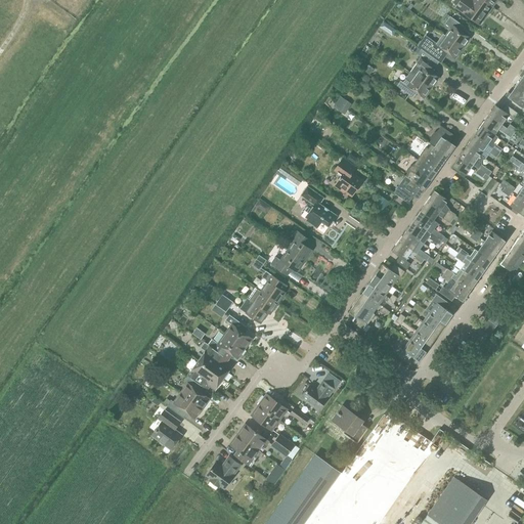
[(462,0),(457,6),(467,13),(466,14),(479,24),(491,6),(483,0),(462,0)]
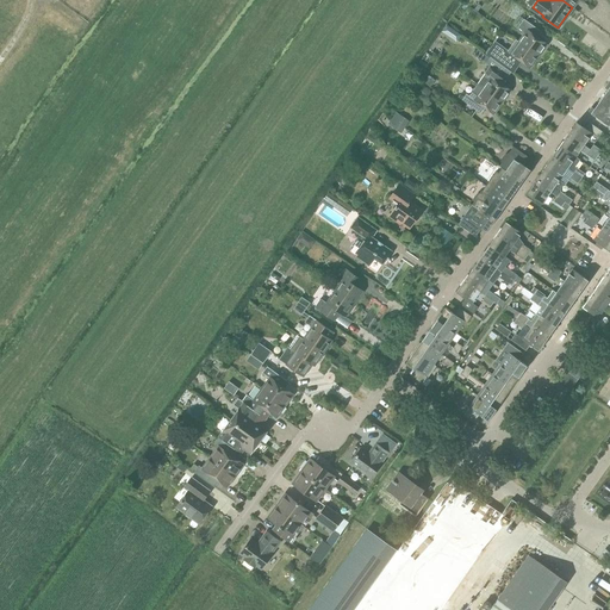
[(526,33),(520,42),(518,42),(539,57),(548,45),(535,36),(540,30),(524,20),(518,29),(526,33)]
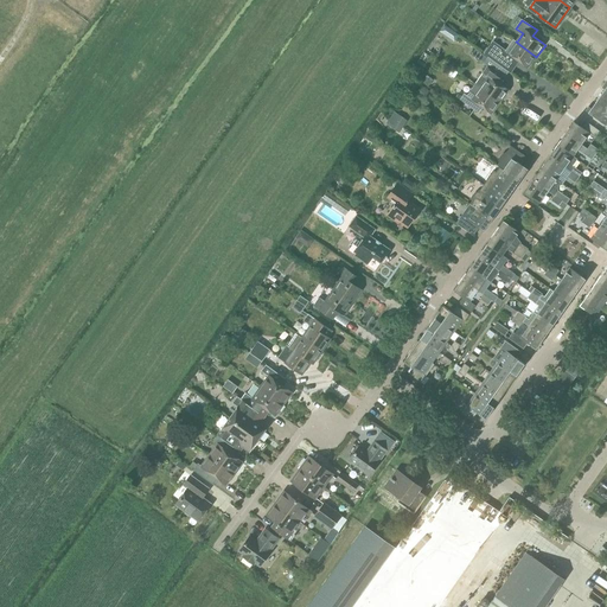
[(445,26),(440,32),(448,37),(452,31),(445,26)]
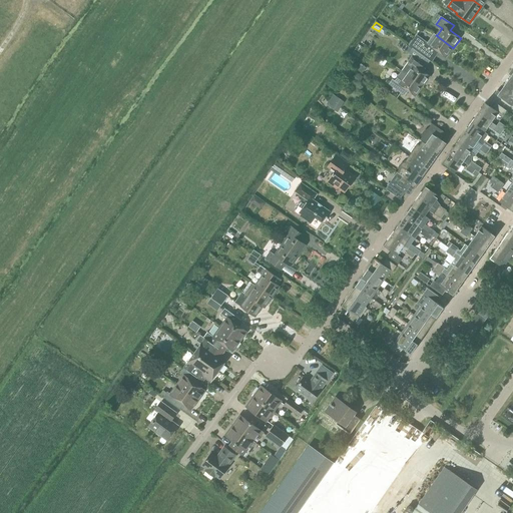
[(422,47),(436,57),(439,52),(446,57),(453,48),(436,35),(437,35),(434,33),(428,43),(426,42),(422,47)]
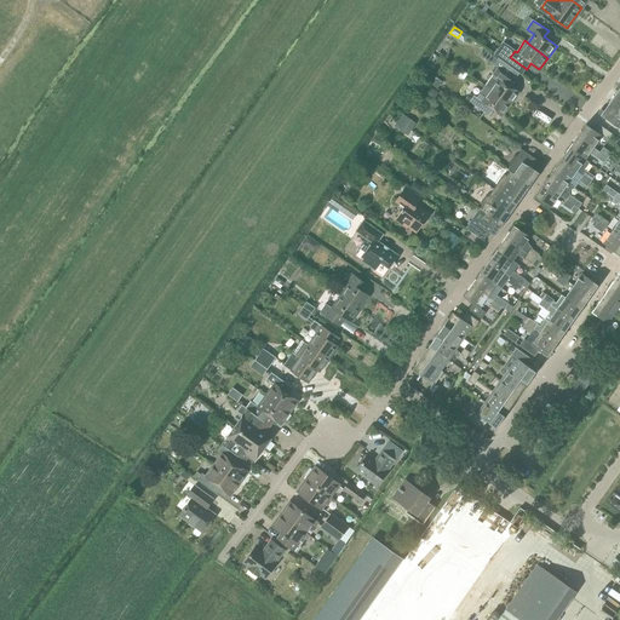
[(499,58),(487,49),(481,56),(494,65),(499,58)]
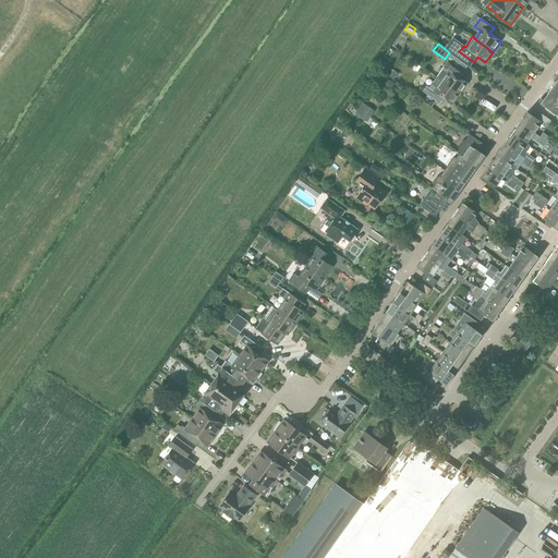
[(445,68),(437,77),(460,94),(468,83),(460,77),(463,72),(448,61),(445,68)]
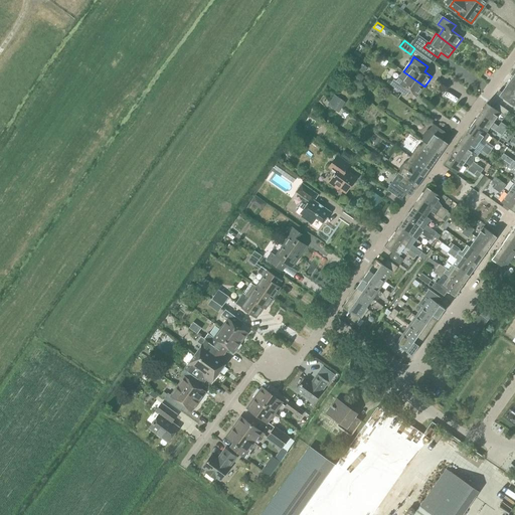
[(360,64),(359,63),(356,68),(363,73),(368,67),(361,63),(360,64)]
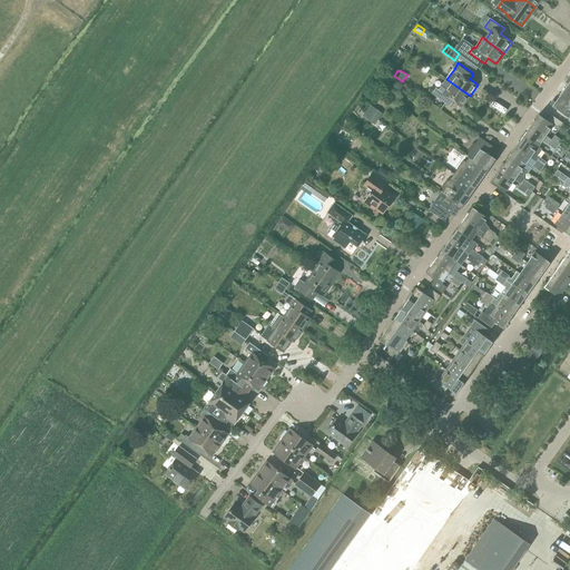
[(397,80),(396,80),(392,87),(400,92),(405,84),(399,79),(397,80)]
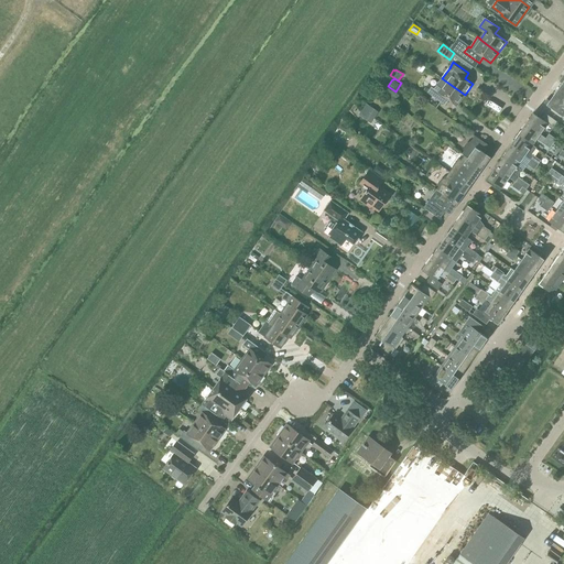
[(429,94),(445,106),(449,100),(457,106),(465,95),(442,78),(434,89),(432,87),(427,93),(429,94)]
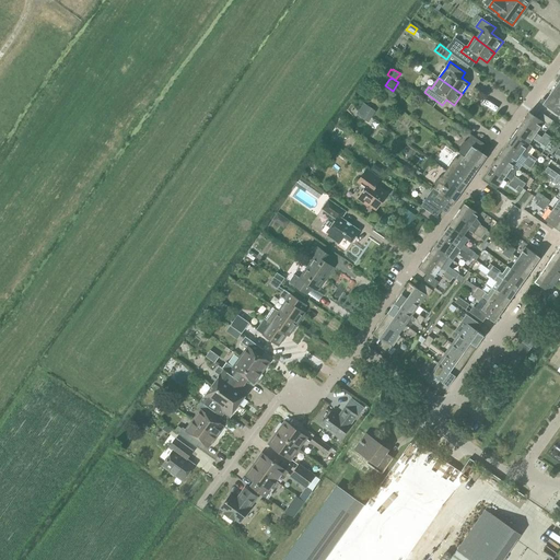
[(544,98),(541,102),(540,103),(559,116),(559,114),(559,96),(552,92),(546,100),(544,98)]
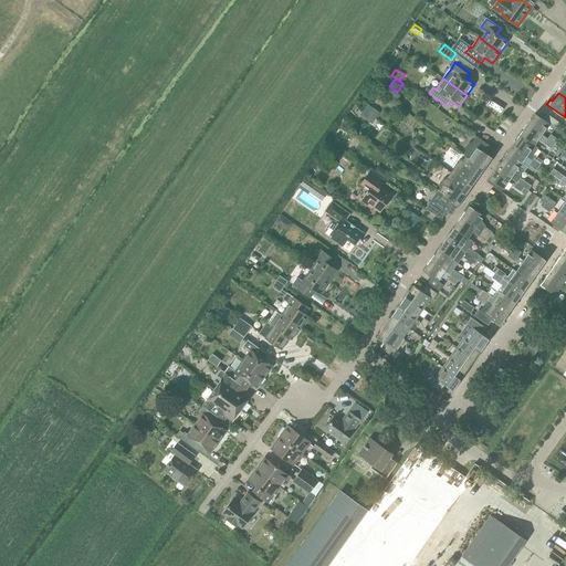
[(380,113),(368,104),(364,109),(376,118),(380,113)]
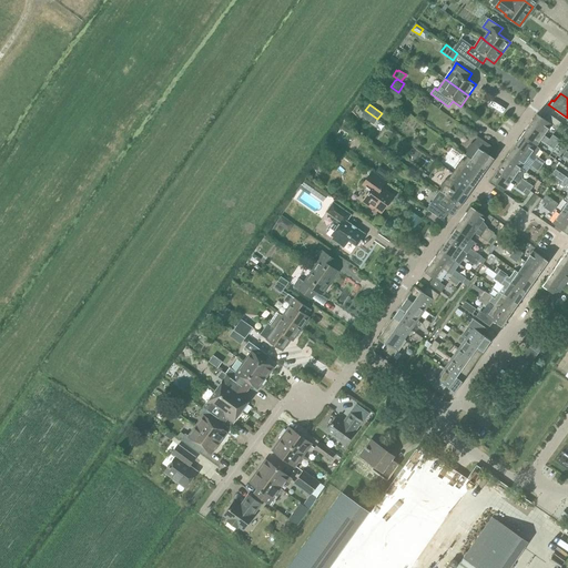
[(362,117),(374,124),(377,119),(365,110),(362,117)]
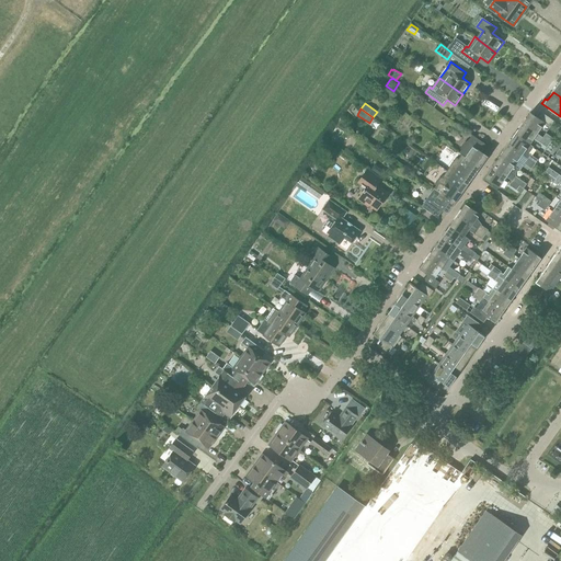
[(526,118),(523,123),(535,132),(538,134),(546,124),(550,127),(554,122),(544,113),(539,118),(530,113),(526,118)]
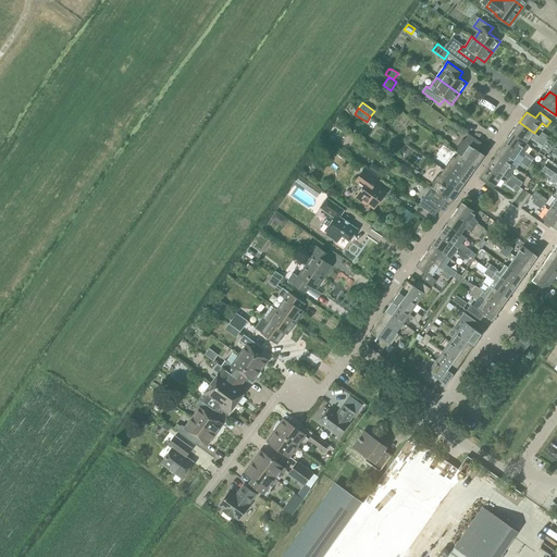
[(527,144),(531,137),(544,147),(546,143),(540,137),(534,133),(531,131),(519,122),(515,127),(516,127),(514,131),(511,134),(527,144)]
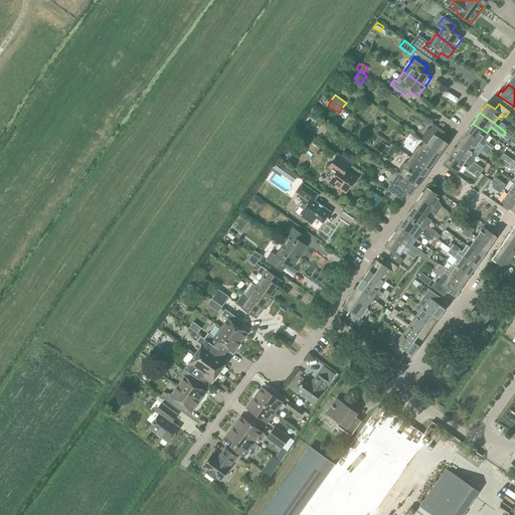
[(502,123),(499,127),(505,132),(508,127),(502,123)]
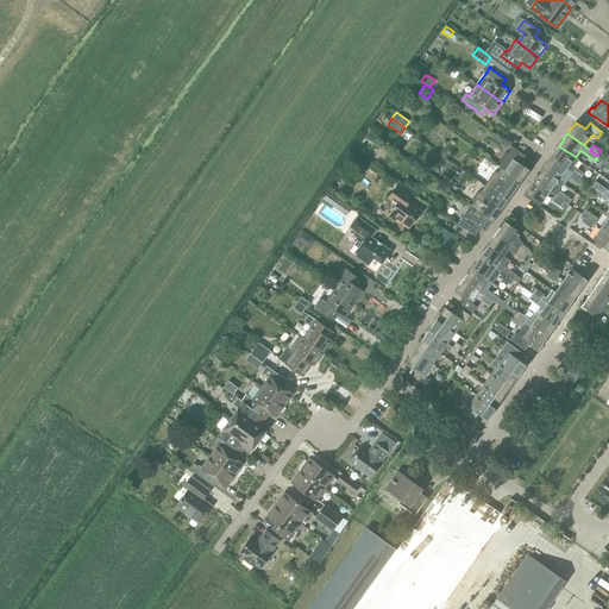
[(554,152),(554,151),(551,157),(581,179),(584,174),(575,167),(579,159),(576,157),(559,146),(554,152)]
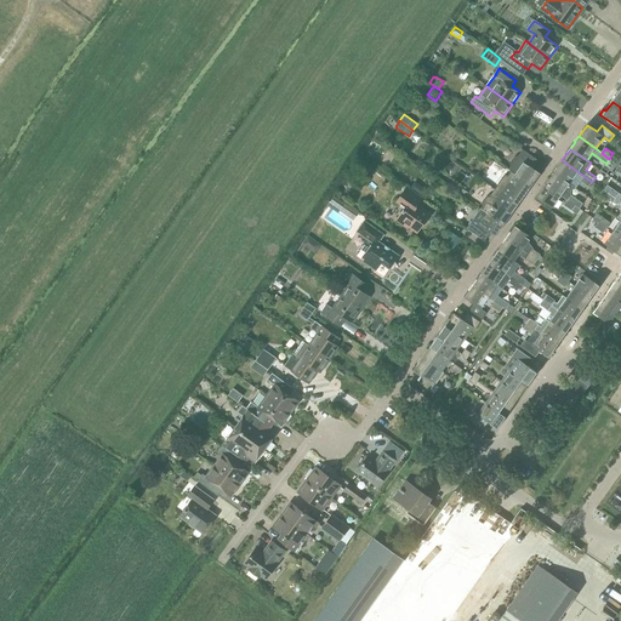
[(510,170),(512,171),(516,175),(533,186),(536,181),(540,174),(535,170),(539,164),(536,161),(537,160),(528,153),(523,151),(519,155),(518,157),(516,157),(514,158),(513,159),(512,160),(511,163),(511,164),(511,166),(511,167),(510,170)]
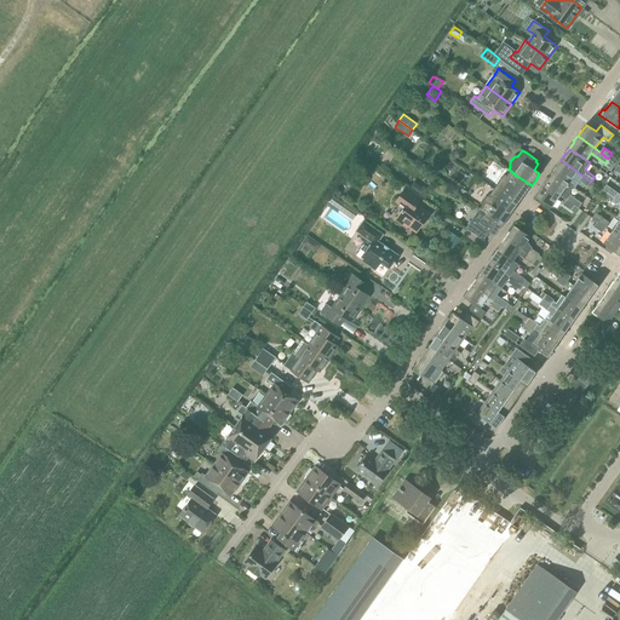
[(573,187),(575,188),(580,181),(589,187),(591,182),(561,160),(556,165),(557,166),(552,172),(569,184),(573,187)]
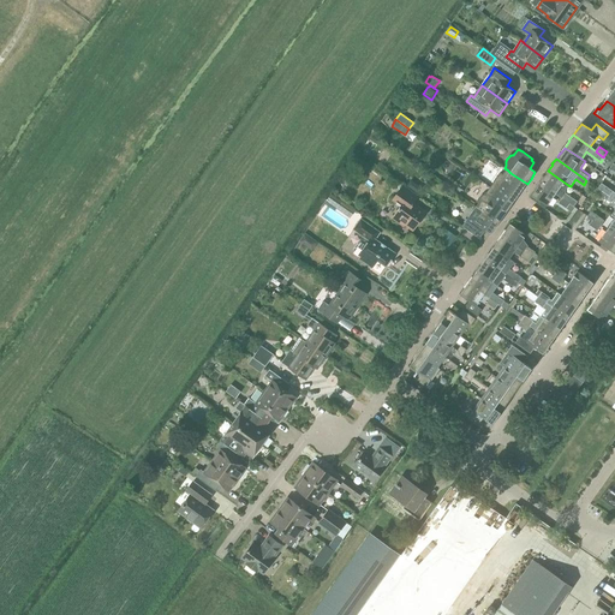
[(503,174),(501,173),(490,187),(513,203),(523,189),(524,190),(527,184),(511,173),(507,169),(503,174)]
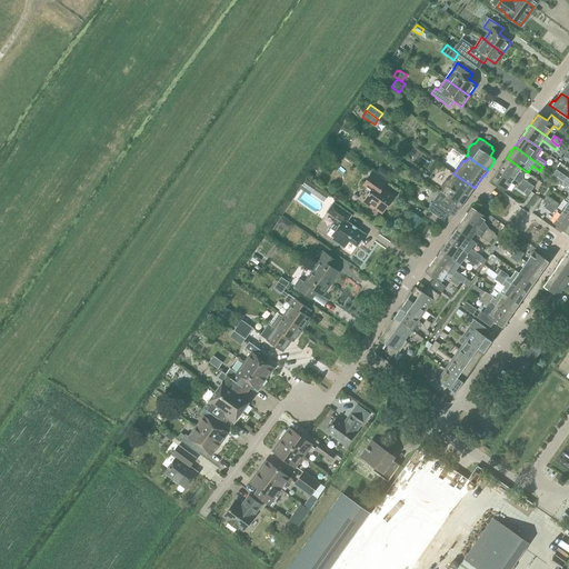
[(502,163),(499,168),(515,179),(519,183),(522,179),(523,175),(526,171),(522,169),(507,158),(503,163),(502,163)]
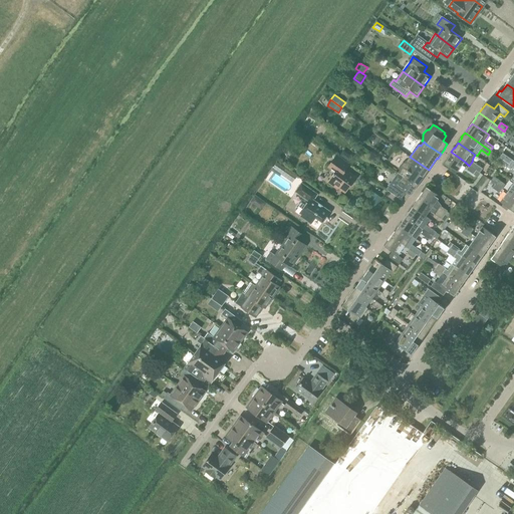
[(340,156),(348,162),(351,157),(343,151),(340,156)]
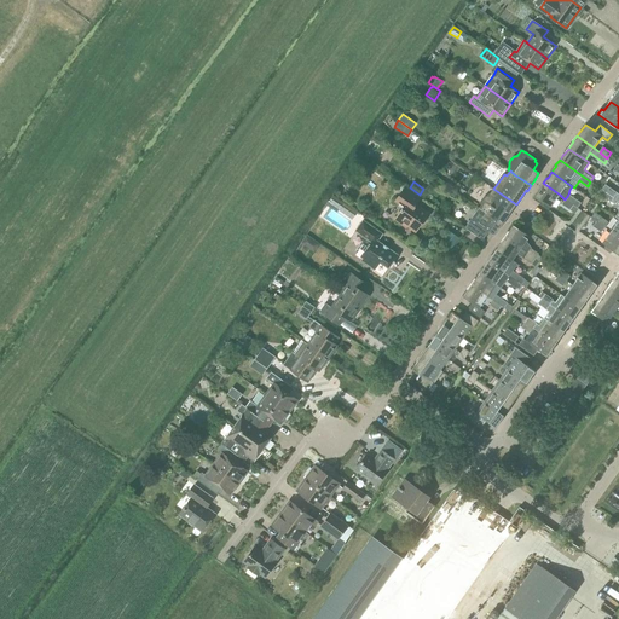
[(539,189),(534,196),(551,207),(560,195),(543,183),(539,189)]
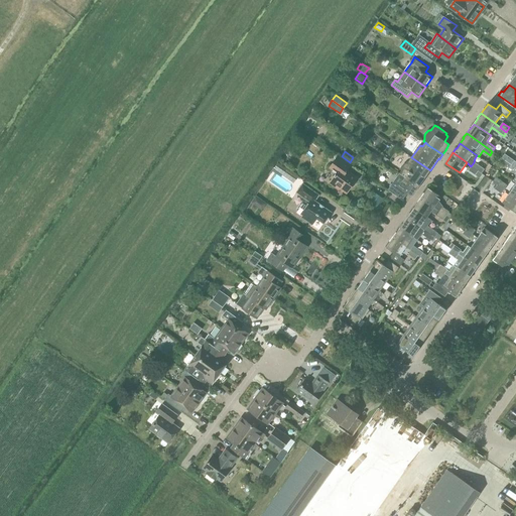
[(515,161),(505,154),(502,158),(512,165),(515,167),(515,161)]
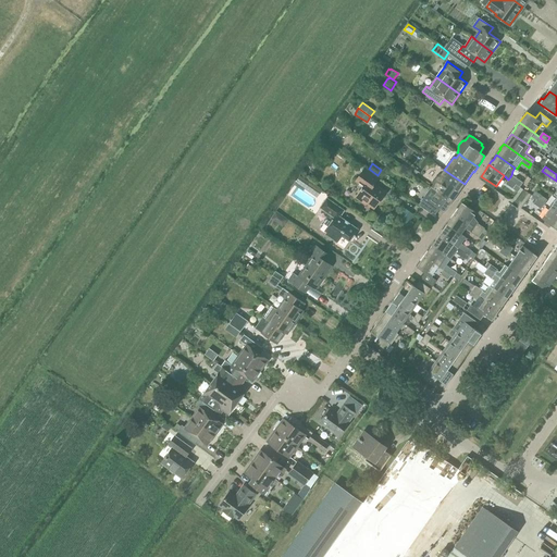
[(356,198),(367,206),(368,202),(375,208),(386,193),(375,185),(380,177),(366,168),(356,181),(363,186),(356,198)]
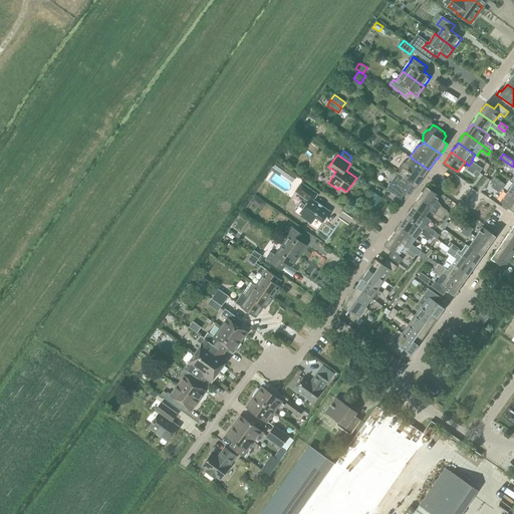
[(399,170),(400,172),(398,173),(418,187),(421,183),(420,182),(429,170),(410,157),(407,162),(406,162),(404,163),(403,163),(402,165),(401,166),(400,167),(400,169),(399,170)]
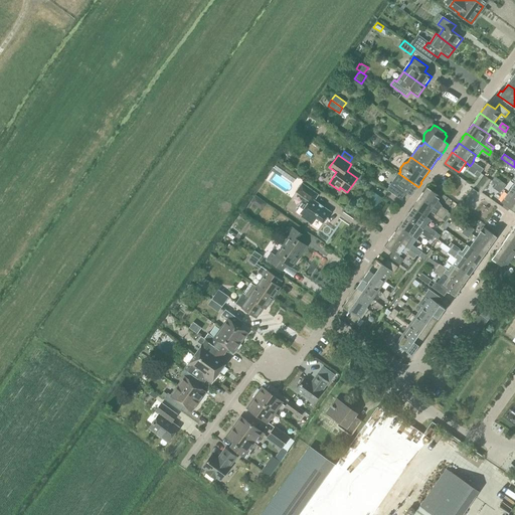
[(470,166),(477,171),(481,173),(484,169),(473,162),(470,166)]
